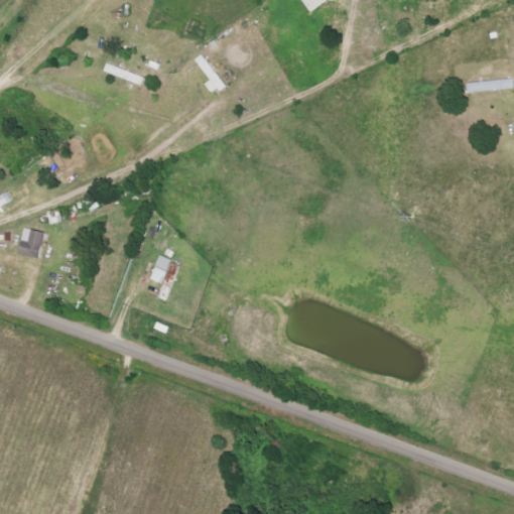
[(209,79),(203,84),(212,95),(225,84),(200,54),(193,60),(209,79)]
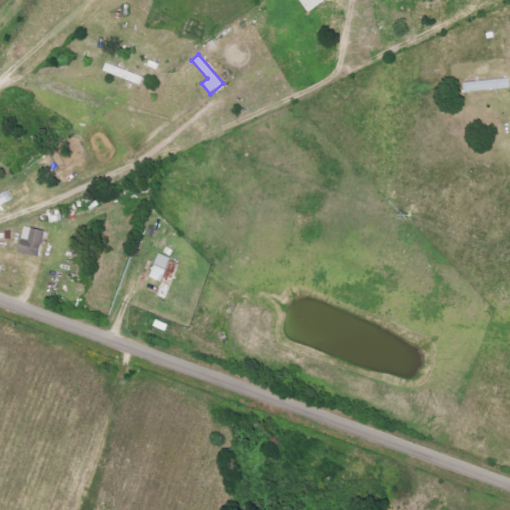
[(143,77),(104,62),(101,70),(140,85),(143,77)]
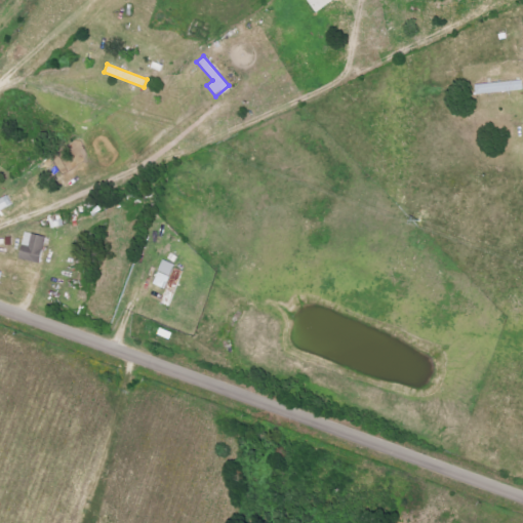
[(522,89),(521,79),(473,84),(474,94),(522,89)]
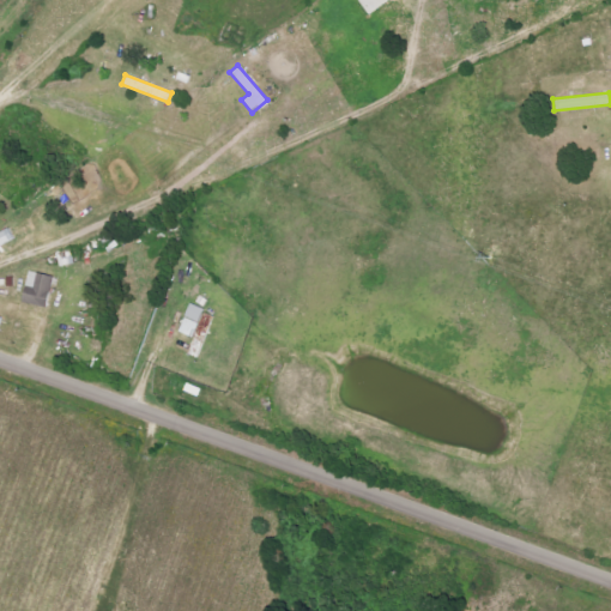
[(0,246),(13,240),(7,228),(0,231),(0,246)]
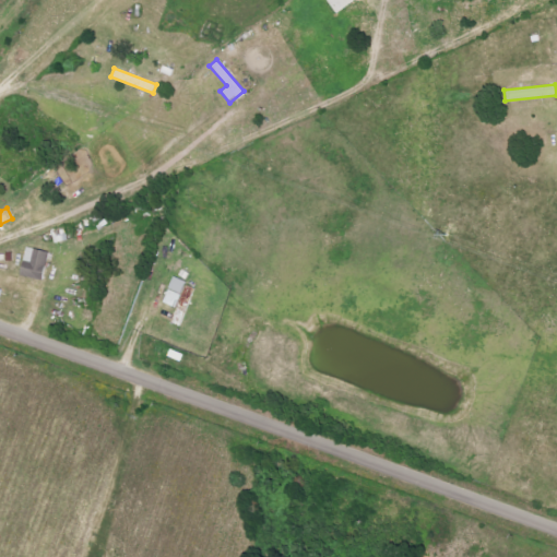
[(40,280),(45,251),(23,247),(19,275),(40,280)]
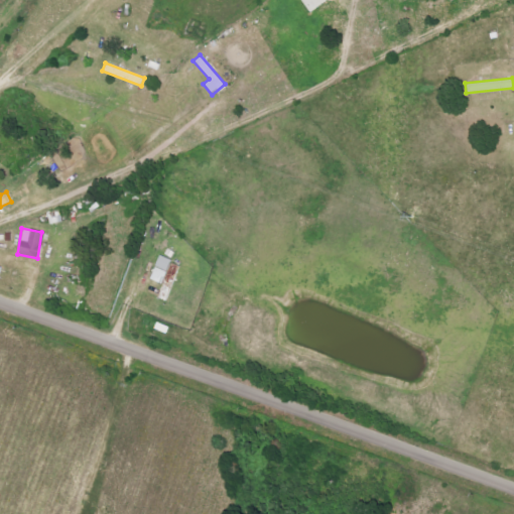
[(179,264),(157,256),(149,278),(171,286),(179,264)]
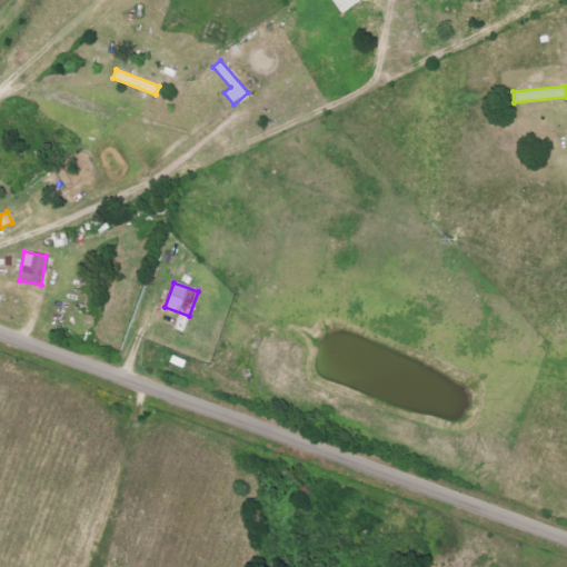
All buildings are outlined.
